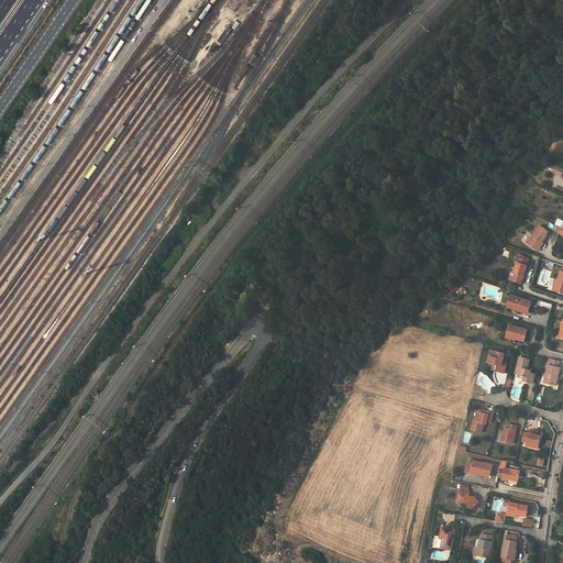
[(228,26),(217,41),(221,44),(231,30),(228,26)]
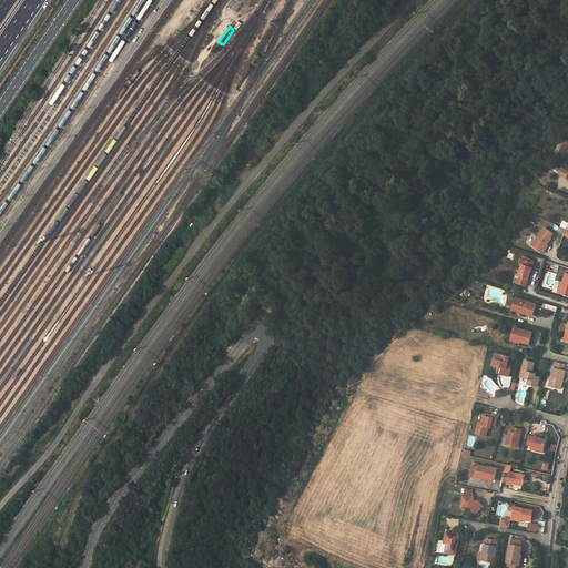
[(523,265),(518,275),(521,275),(519,284),(526,286),(534,263),(521,259),(519,264),(523,265)]
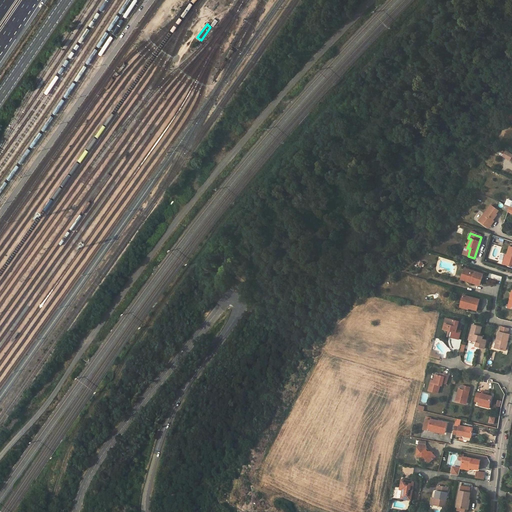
[(465,268),(462,279),(481,284),(484,274),(465,268)]
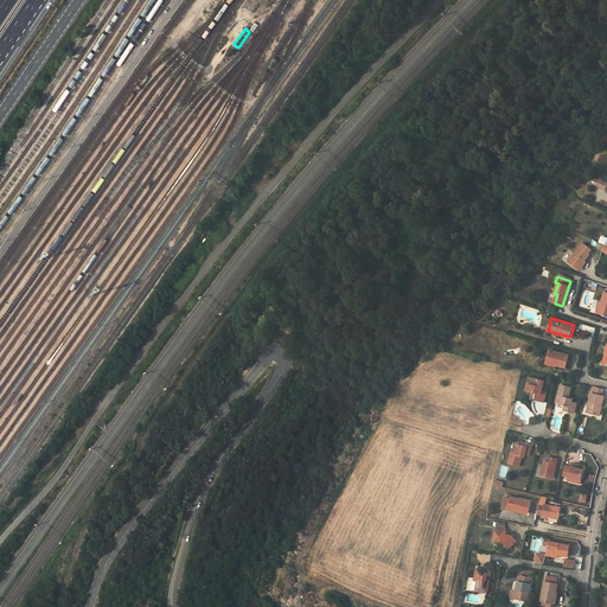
[(294,331),(285,324),(281,328),(291,336),(294,331)]
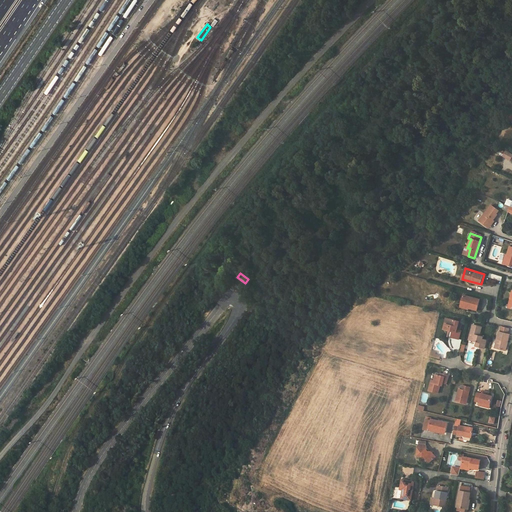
[(469,306),(469,308),(477,310),(480,300),(463,295),(461,304),(469,306)]
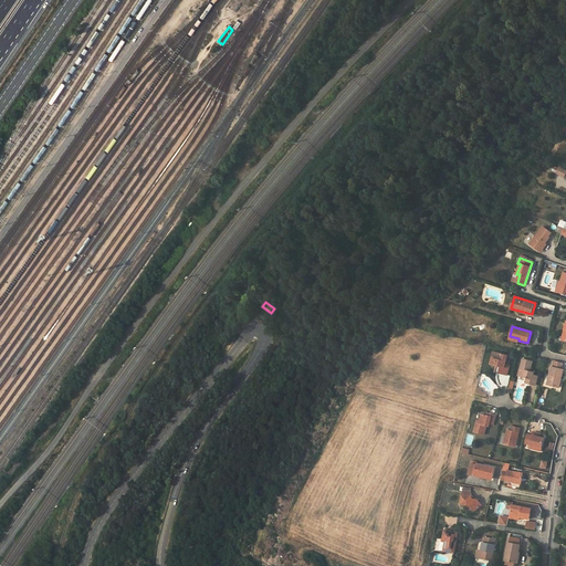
[(496,373),(509,376),(511,366),(506,365),(509,356),(498,353),(495,359),(494,358),(493,365),(494,366),(498,367),(496,373)]
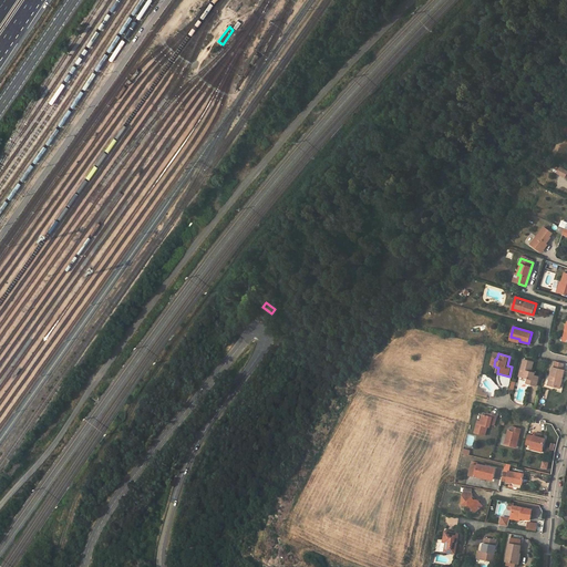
[(525,371),(523,379),(528,380),(527,384),(537,387),(540,378),(535,377),(536,373),(533,372),(535,363),(525,360),(522,370),(525,371)]
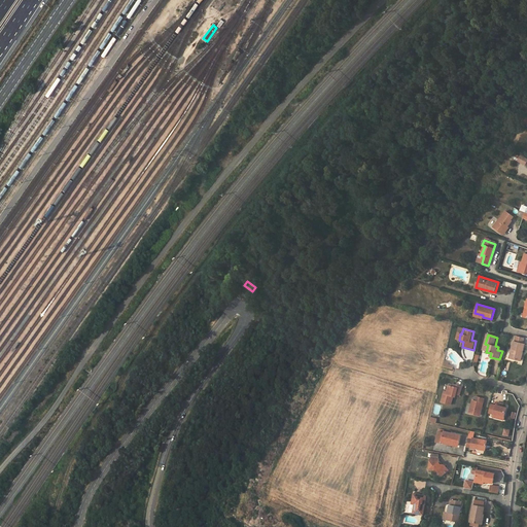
[(519,361),(522,352),(524,353),(526,345),(524,344),(517,342),(516,342),(511,359),(519,361)]
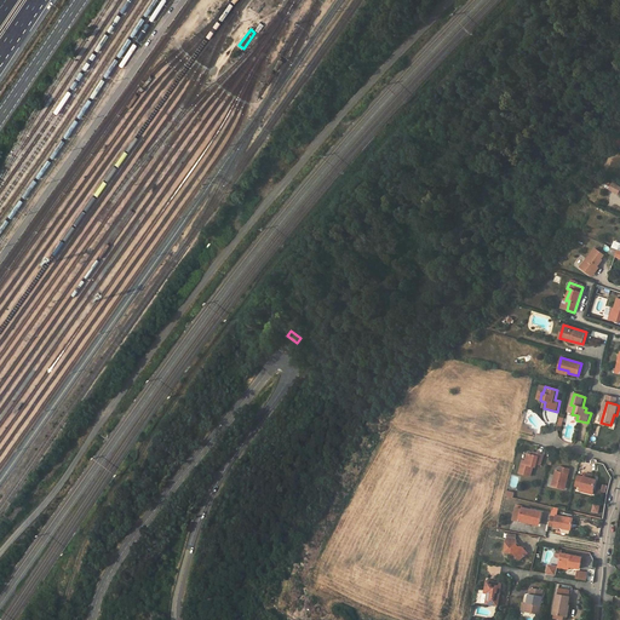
[(526,461),(524,465),(521,465),(518,475),(530,477),(533,468),(535,468),(535,464),(540,465),(543,454),(538,453),(538,457),(532,455),(528,454),(526,461)]
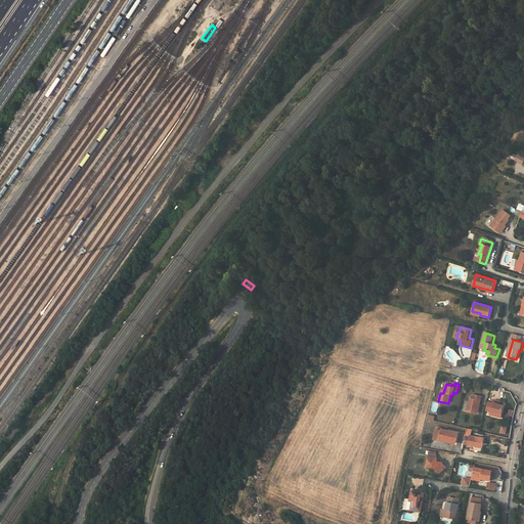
[(471,398),(467,411),(469,411),(476,413),(477,408),(477,405),(480,406),(482,397),(474,395),(473,399),(471,398)]
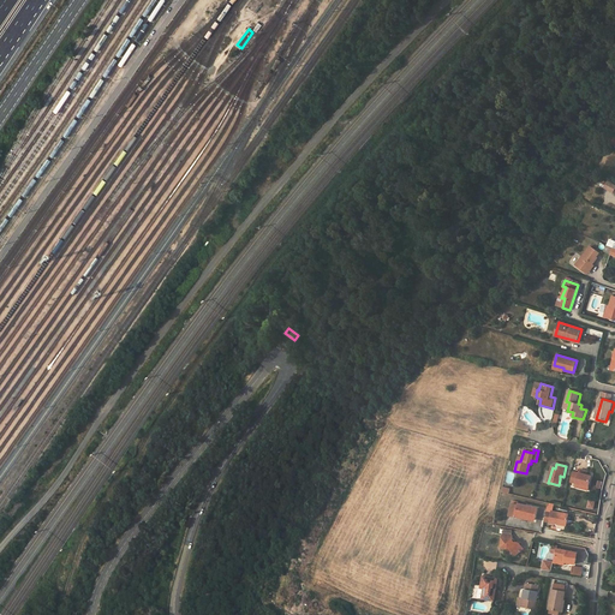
[(577,485),(590,489),(592,477),(587,476),(584,475),(585,471),(580,470),(579,473),(573,472),(571,483),(577,485)]
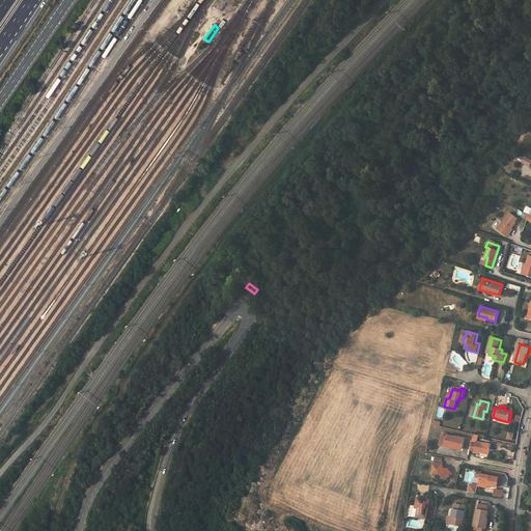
[(445,443),(445,444),(463,448),(465,439),(447,435),(448,432),(444,431),(443,435),(442,435),(440,442),(445,443)]
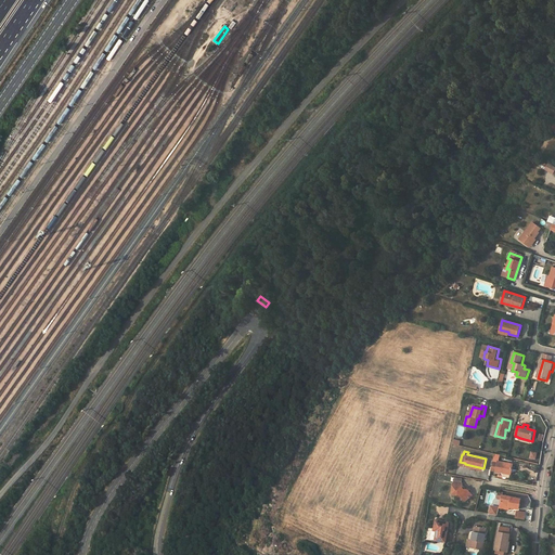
[(491,470),(511,474),(513,464),(498,461),(498,462),(493,462),(491,470)]
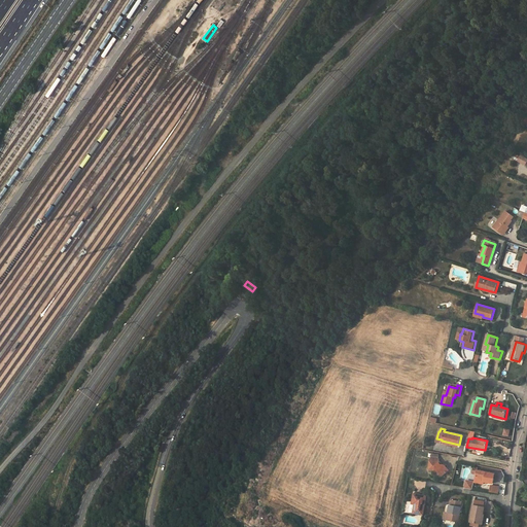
[(430,460),(429,468),(436,469),(442,476),(449,469),(444,464),(441,464),(440,463),(437,458),(431,457),(430,460)]
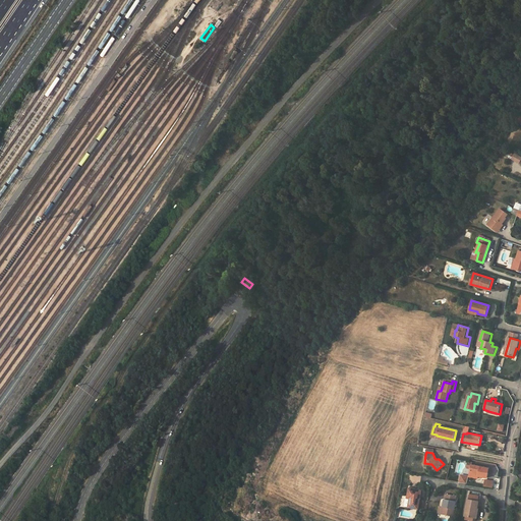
[(470,474),(478,476),(487,477),(489,468),(471,465),(471,467),(470,474)]
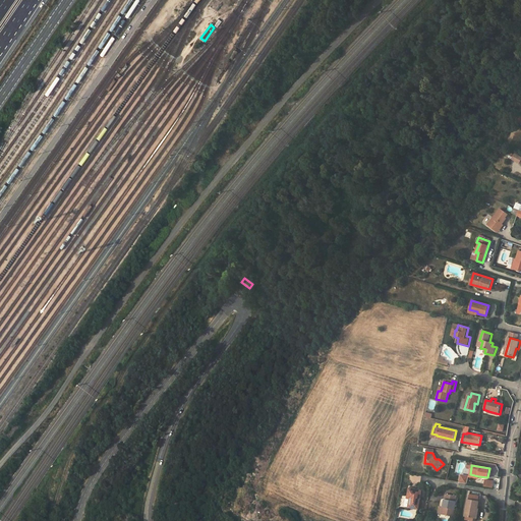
[(410,498),(409,506),(418,508),(421,490),(409,488),(407,498),(410,498)]
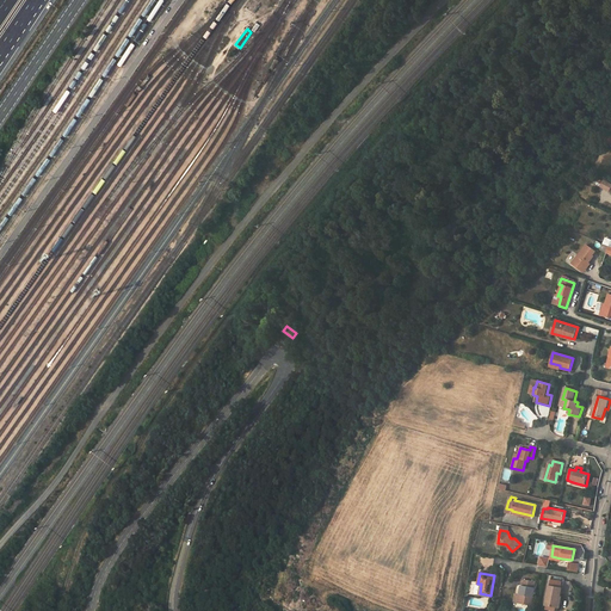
[(531,606),(536,581),(523,579),(520,594),(514,593),(513,602),(530,604),(529,606),(531,606)]
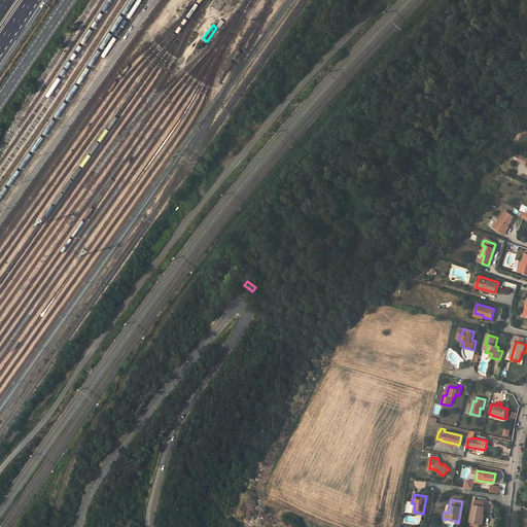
[(473,504),(470,521),(471,522),(480,523),(482,514),(483,514),(484,506),(483,506),(473,505),(473,504)]
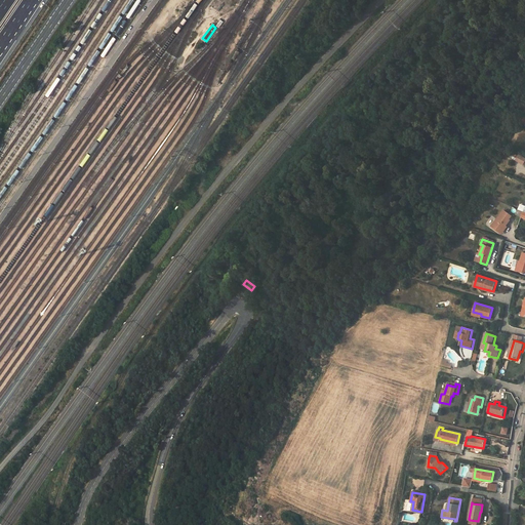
All buildings are outlined.
